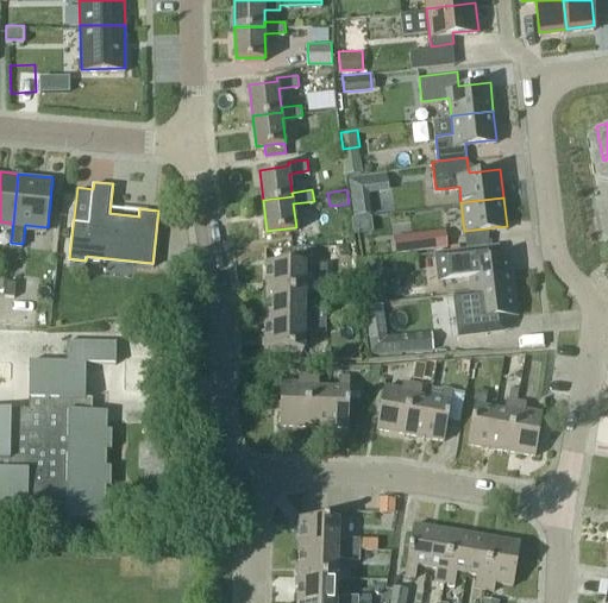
[(412,231),(414,249),(447,245),(445,226),(412,231)]
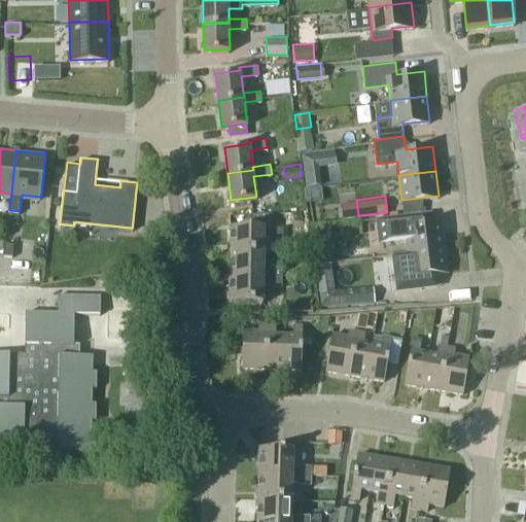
[(431,210),(404,213),(376,216),(379,241),(407,238),(408,250),(445,246),(442,221),(432,222),(431,210)]
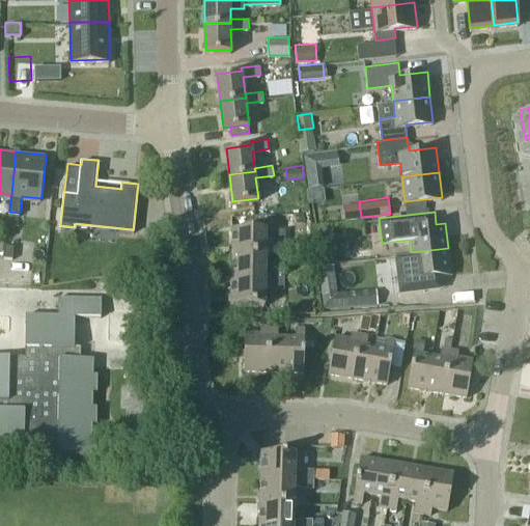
[(233,226),(233,252),(265,252),(265,236),(284,237),(284,228),(266,227),(233,226)]
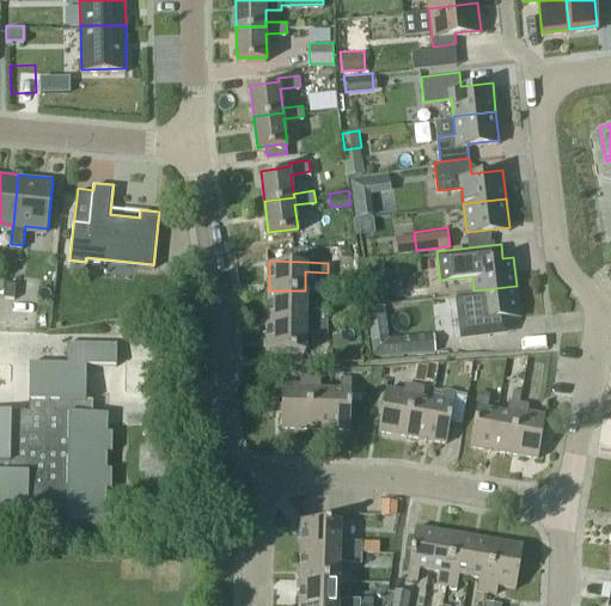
[(5,294),(14,295),(16,281),(6,280),(5,294)]
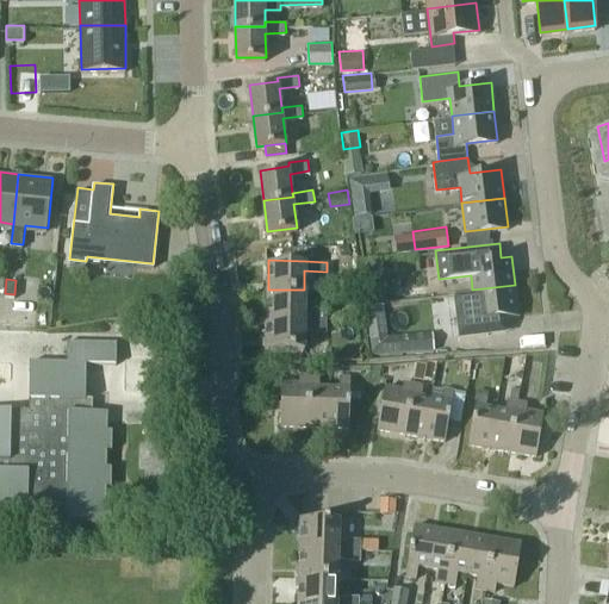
[(519,312),(515,285),(472,290),(474,307),(457,310),(460,334),(488,331),(486,317),(519,312)]
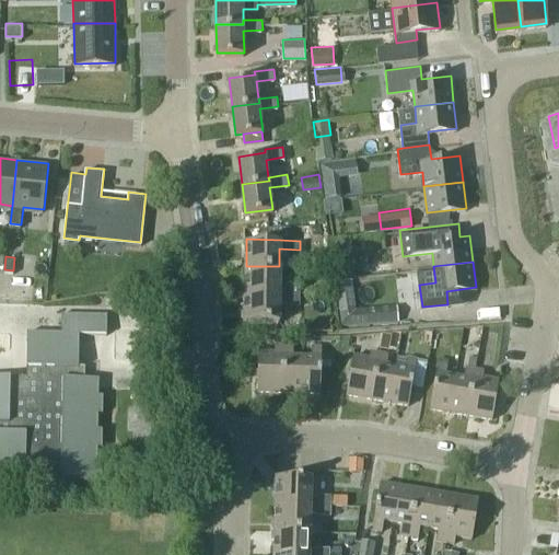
[(279,284),(279,266),(246,266),(245,292),(300,293),(300,285),(279,284)]
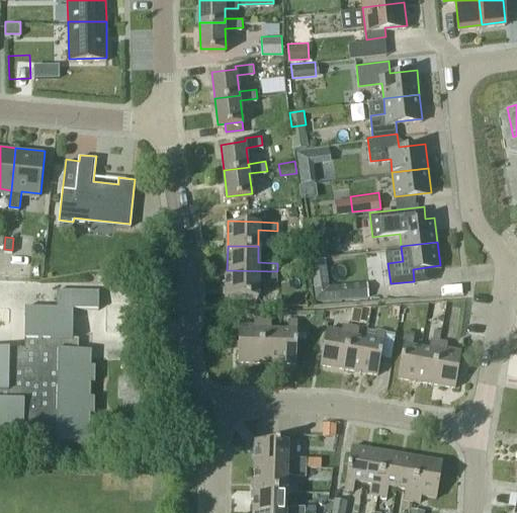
[(277,279),(277,271),(227,270),(227,294),(257,295),(258,279),(277,279)]
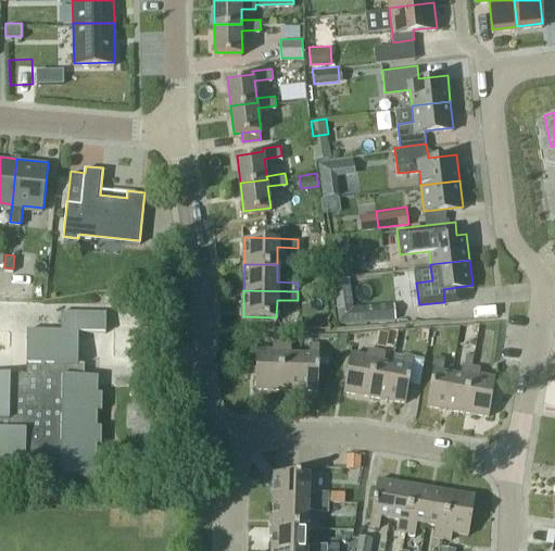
[(28,327),(27,372),(0,371),(0,461),(8,462),(8,466),(25,466),(25,456),(60,458),(60,475),(100,476),(101,458),(97,458),(97,441),(101,441),(102,424),(98,424),(98,408),(102,408),(102,390),(98,390),(98,374),(78,373),(78,328),(106,328),(106,310),(62,309),(62,328),(28,327)]
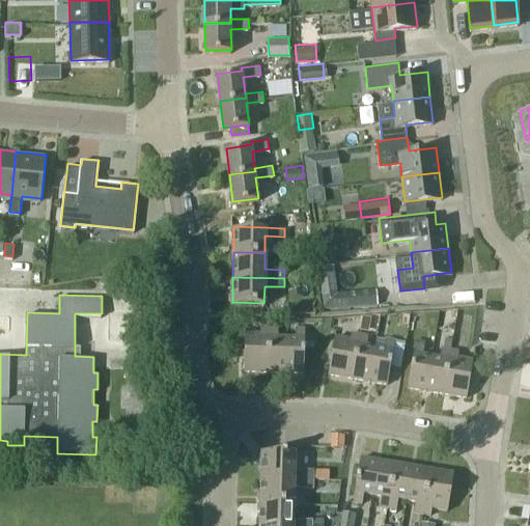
[(245,367),(267,368),(269,325),(260,324),(260,331),(246,331),(245,367)]
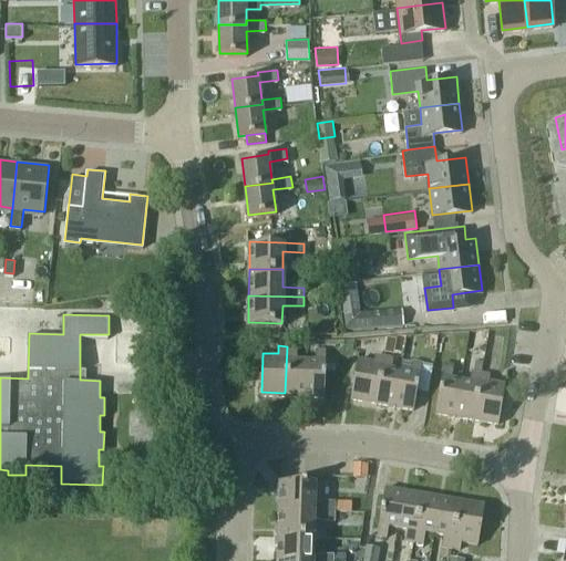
[(297,346),(287,346),(285,393),(305,393),(306,357),(297,357),(297,346)]
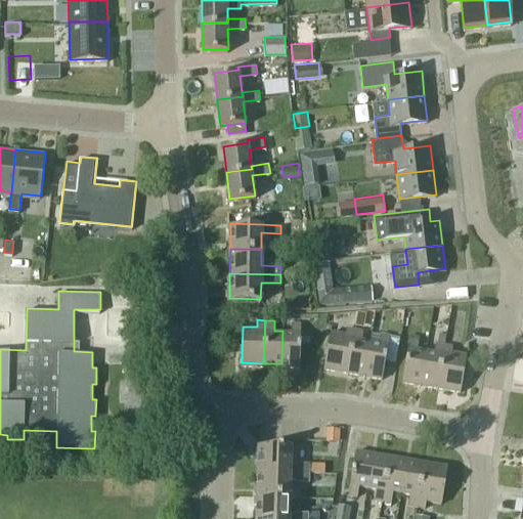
[(292,331),(282,331),(281,363),(300,364),(301,321),(292,320),(292,331)]
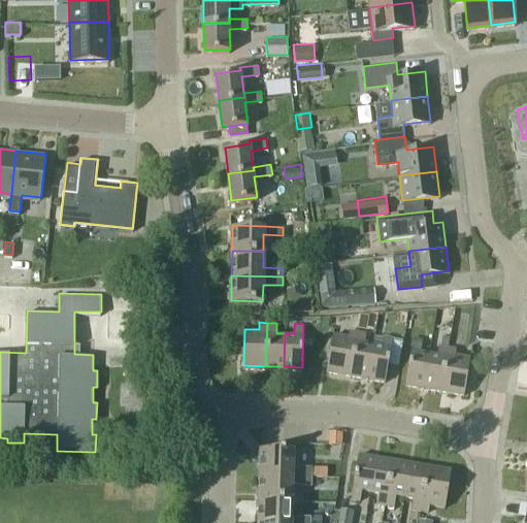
[(327,369),(351,372),(358,330),(350,328),(349,335),(333,333),(327,369)]
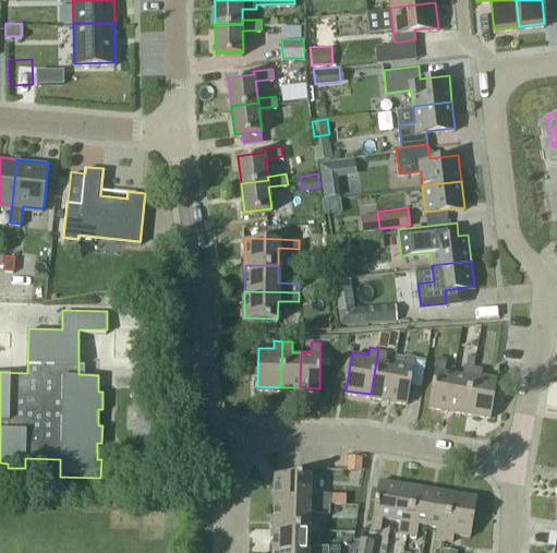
[(388,350),(378,349),(371,394),(389,397),(395,362),(386,361),(388,350)]
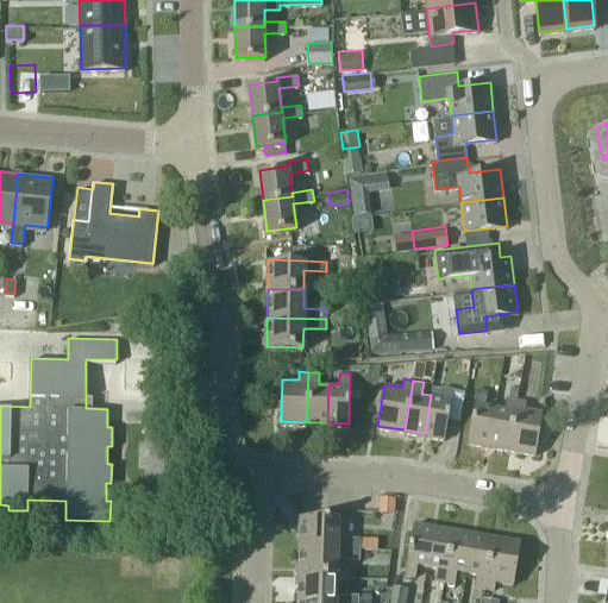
[(440,397),(431,395),(425,433),(445,437),(453,387),(443,385),(440,397)]
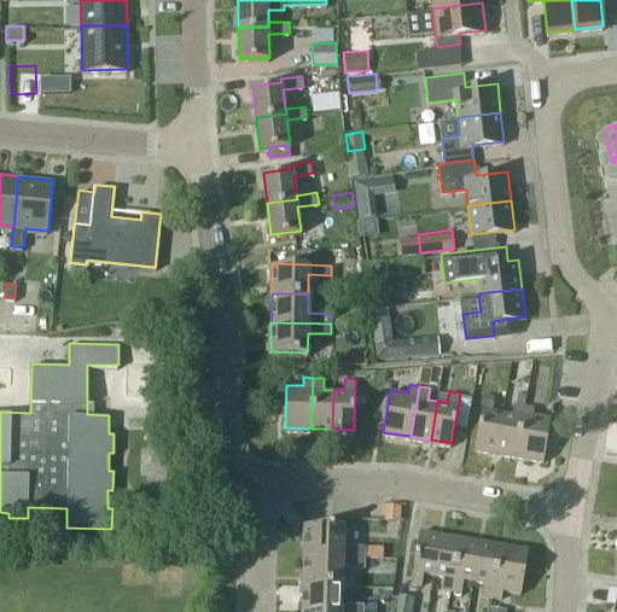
[(476,447),(495,450),(502,412),(493,411),(494,398),(484,397),(476,447)]
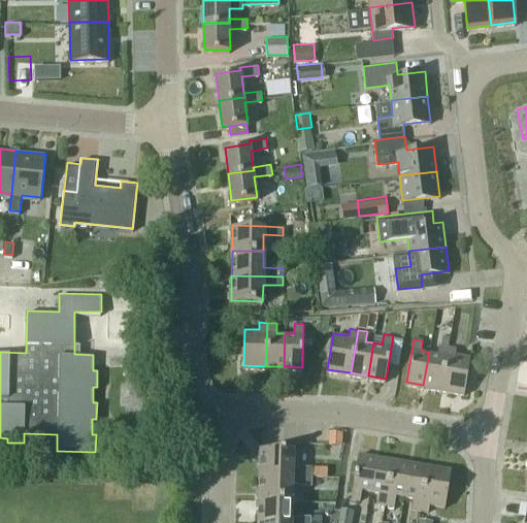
[(437,354),(429,352),(423,385),(441,388),(449,346),(440,344),(437,354)]
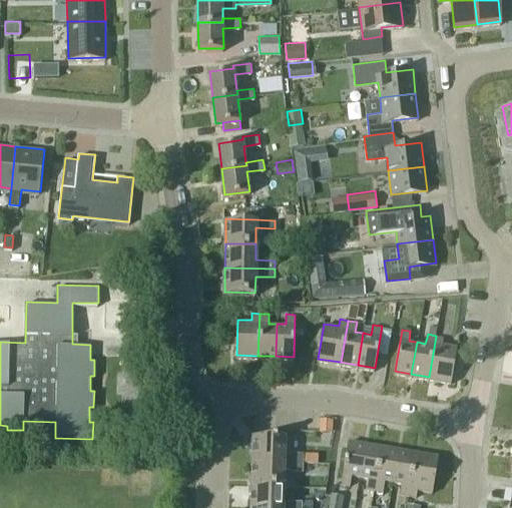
[(443,337),(436,336),(429,377),(451,381),(456,346),(442,343),(443,337)]
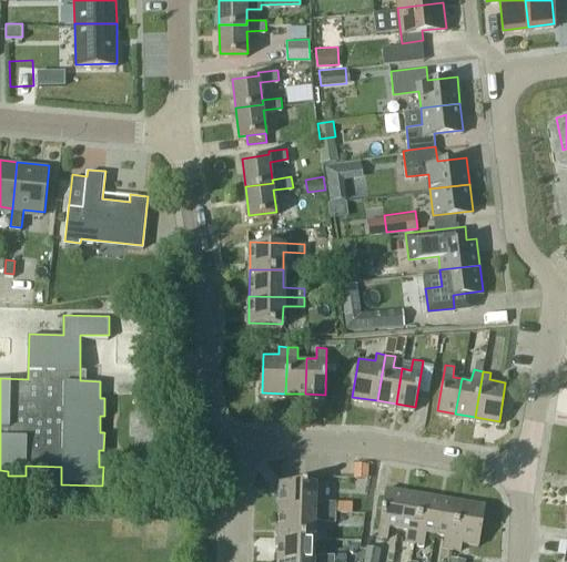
[(368,474),(368,461),(354,461),(354,474),(368,474)]
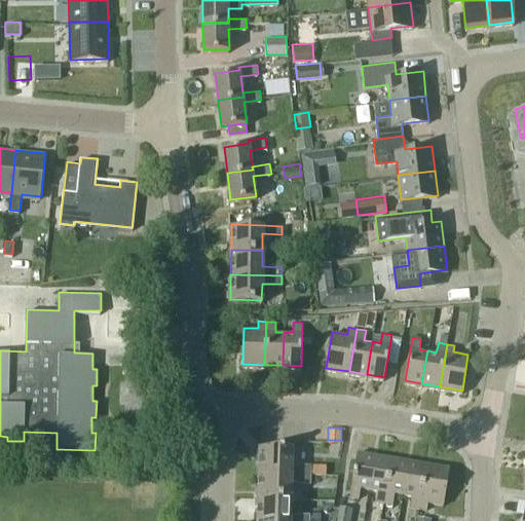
[(260,445),(260,471),(310,472),(310,463),(291,463),(292,446),(260,445)]
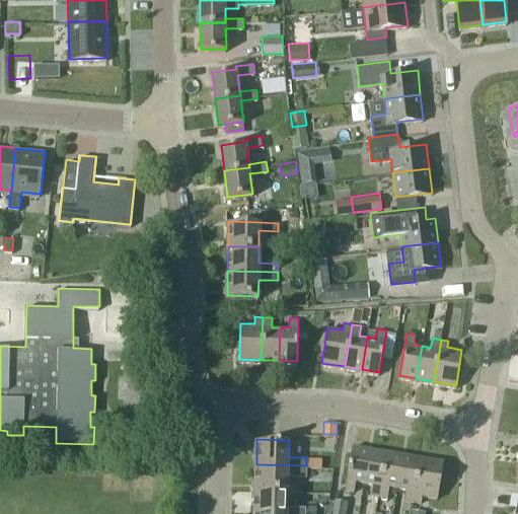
[(364,481),(370,448),(353,445),(346,487),(354,489),(356,480),(364,481)]
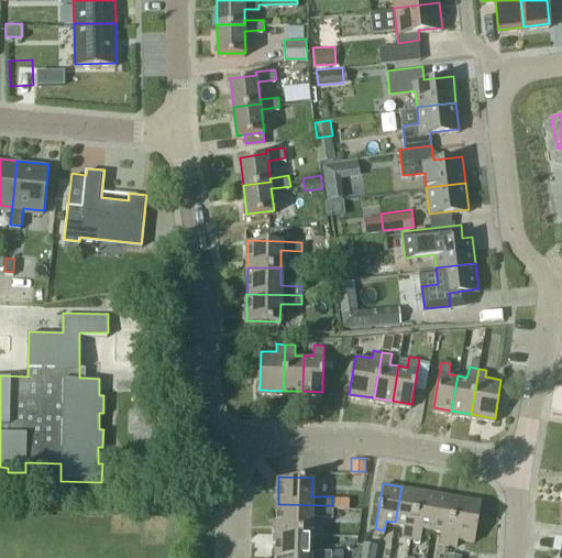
[(403,533),(411,535),(419,489),(401,487),(395,522),(405,524),(403,533)]
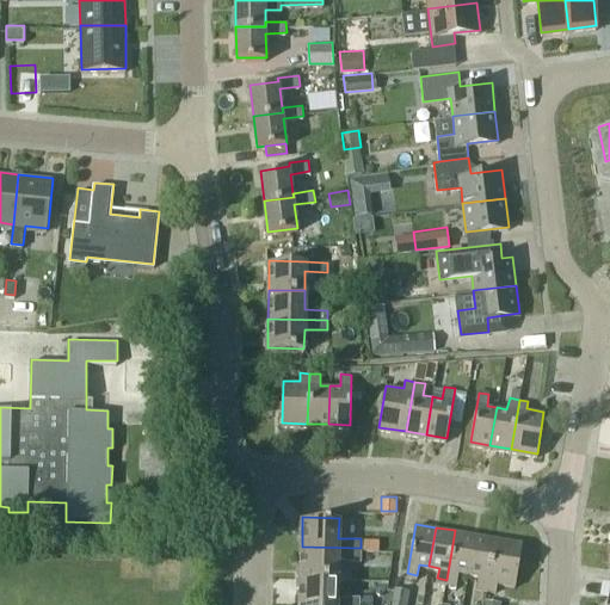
[(475,533),(455,530),(447,580),(456,581),(458,570),(468,572),(475,533)]
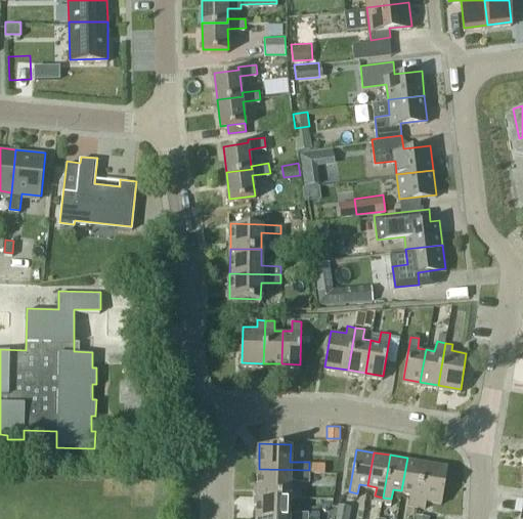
[(408,502),(417,503),(424,461),(407,458),(401,490),(410,492),(408,502)]
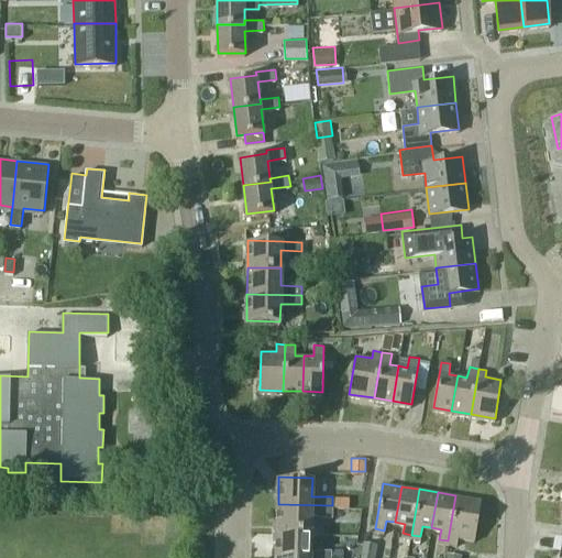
[(481,500),(455,495),(448,540),(456,542),(459,536),(474,538),(481,500)]
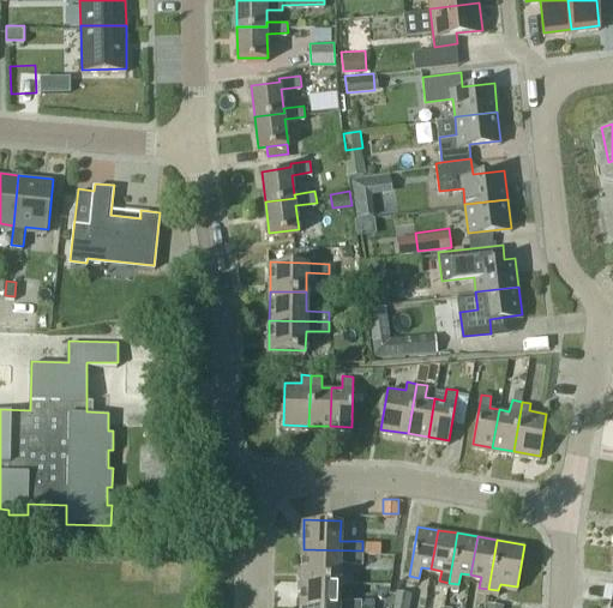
[(362,560),(362,551),(304,549),(302,578),(340,579),(340,560),(362,560)]
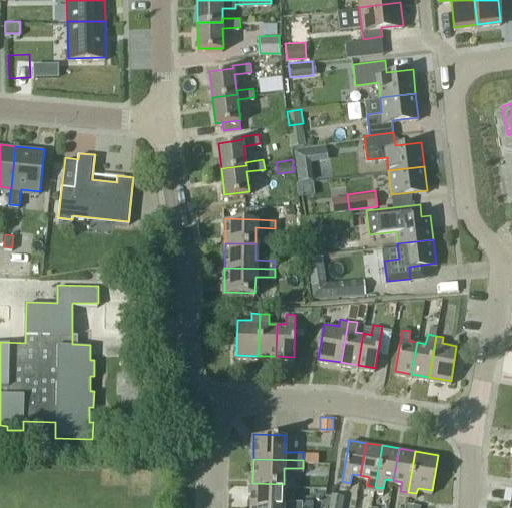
[(252,483),(251,506),(302,507),(303,500),(284,500),(284,484),(252,483)]
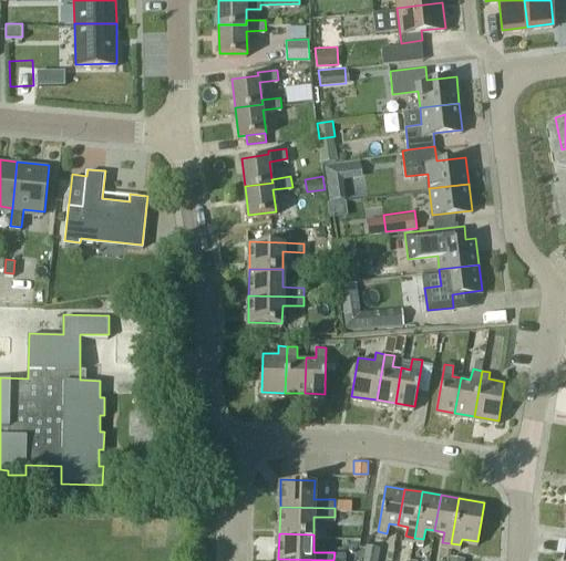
[(362,560),(377,560),(380,546),(366,543),(362,560)]
